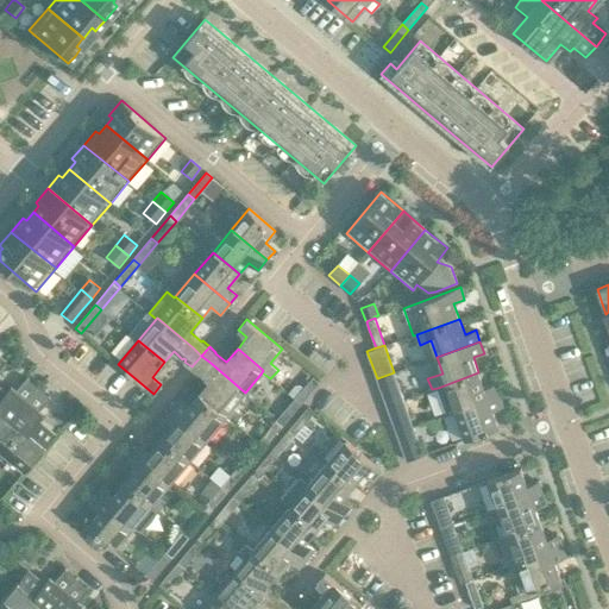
[(211,363),(201,356),(192,366),(199,372),(199,371),(201,374),(211,382),(201,393),(233,421),(239,414),(232,408),(245,393),(211,363)]
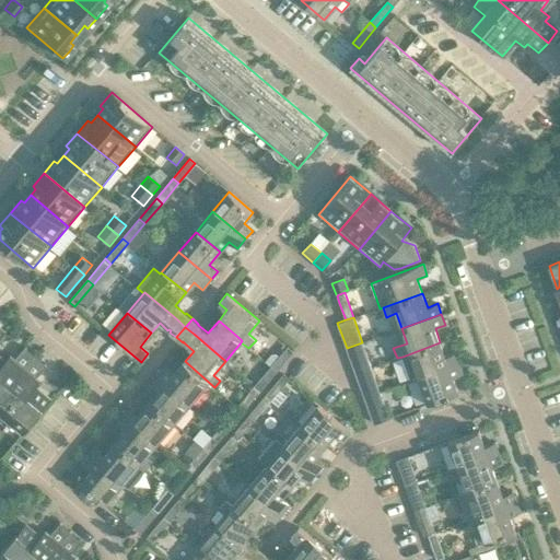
[(356,372),(371,366),(362,342),(347,348),(356,372)]
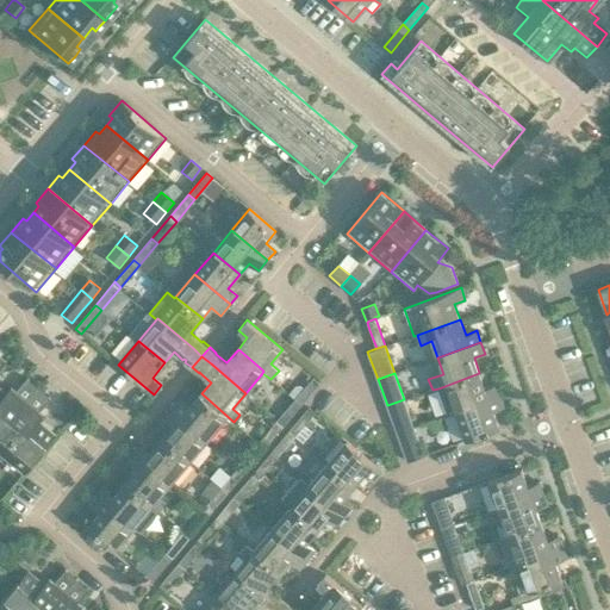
[(496,385),(485,388),(479,373),(439,388),(448,415),(458,412),(500,397),(496,385)]
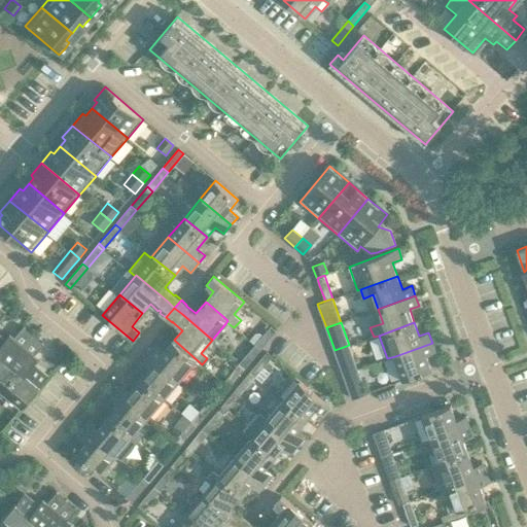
[(0,374),(33,335),(24,326),(14,338),(10,334),(3,342),(0,339),(0,374)]
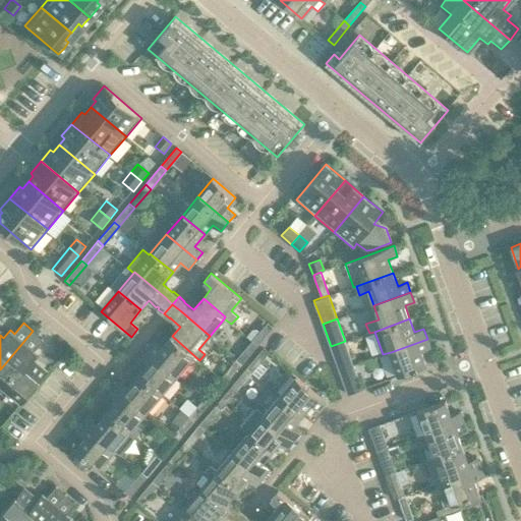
[(273,328),(268,324),(261,332),(257,329),(252,330),(247,336),(258,345),(273,328)]
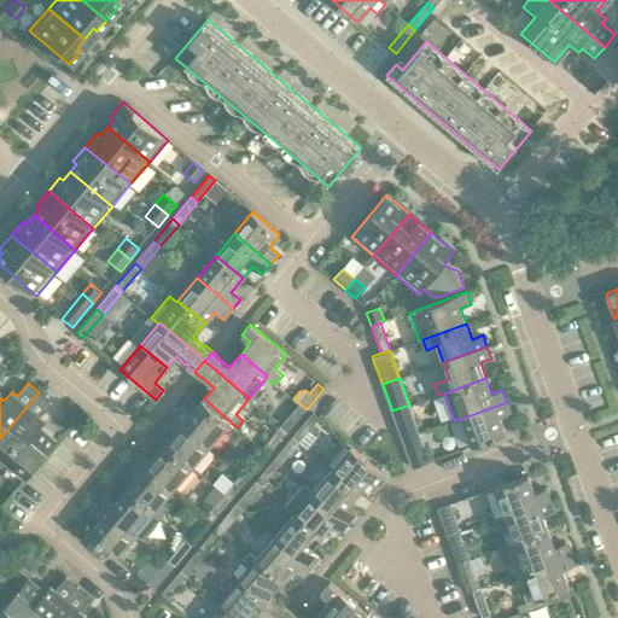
[(39,392),(0,438),(0,476),(0,477),(11,465),(27,478),(54,444),(39,430),(46,420),(42,417),(53,404),(39,392)]
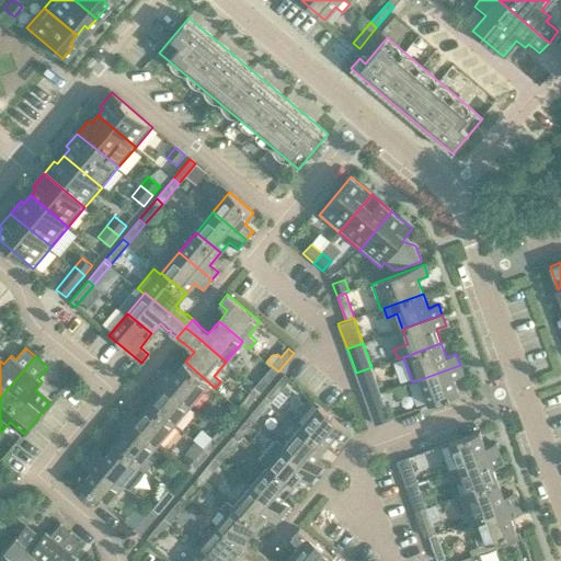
[(165,368),(159,376),(191,403),(201,392),(207,398),(215,388),(185,362),(174,375),(165,368)]
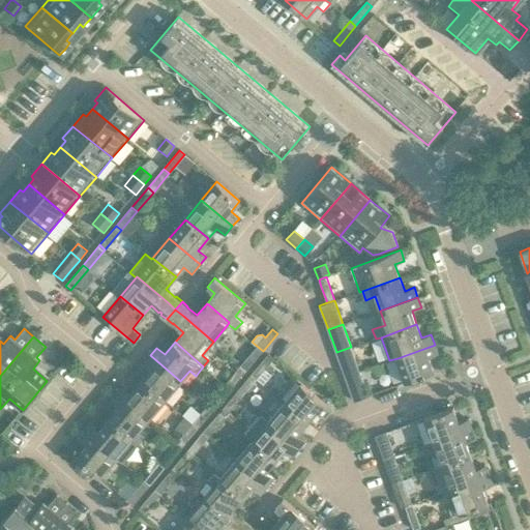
[(252,342),(252,343),(257,348),(241,365),(246,370),(263,351),(252,342)]
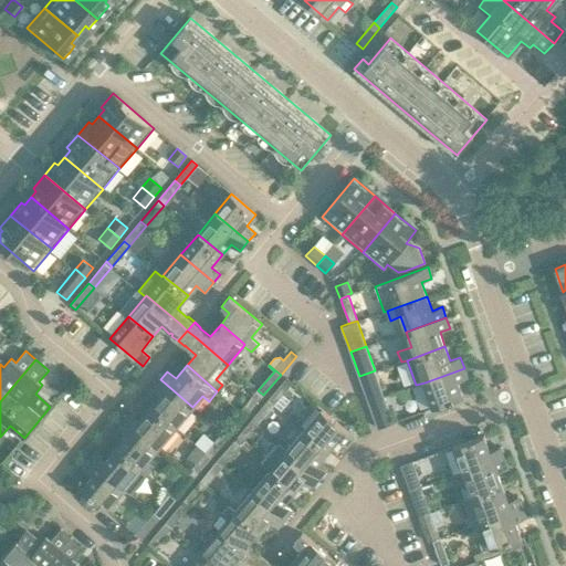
[(463,398),(458,383),(468,378),(464,368),(425,383),(433,408),(463,398)]
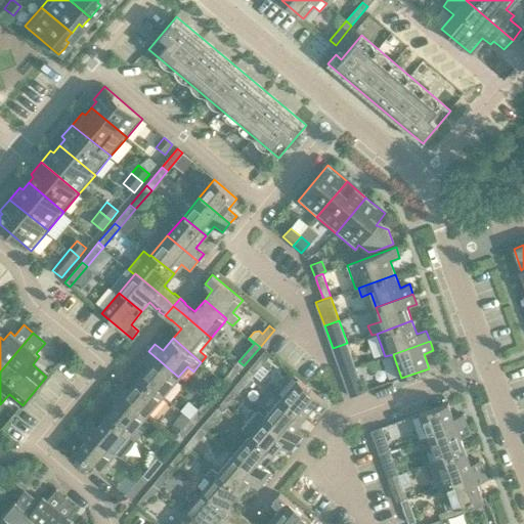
[(341,370),(355,365),(347,343),(333,348),(341,370)]
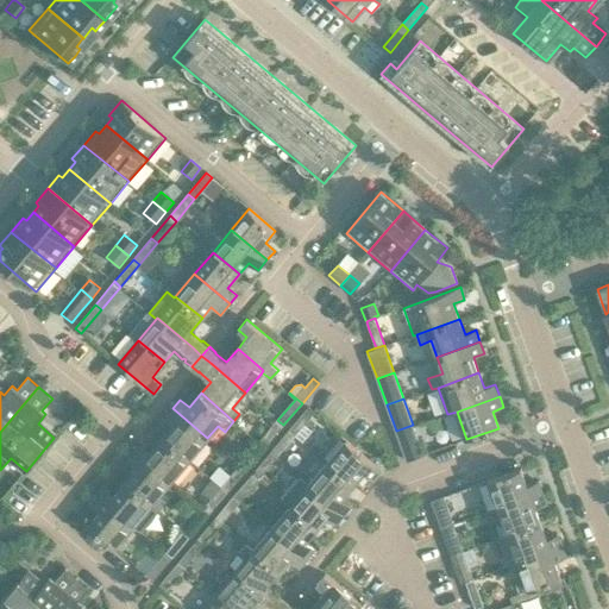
[(173,426),(163,437),(189,459),(207,438),(173,408),(163,419),(173,426)]
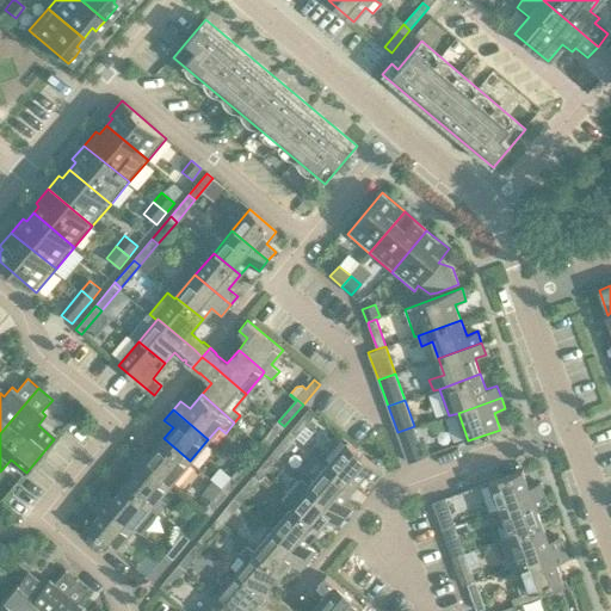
[(308,409),(304,415),(289,432),(296,438),(314,415),(308,409)]
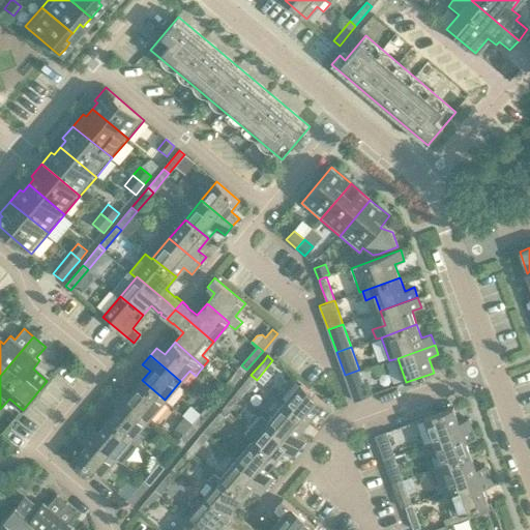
[(246,370),(241,365),(226,385),(231,389),(246,370)]
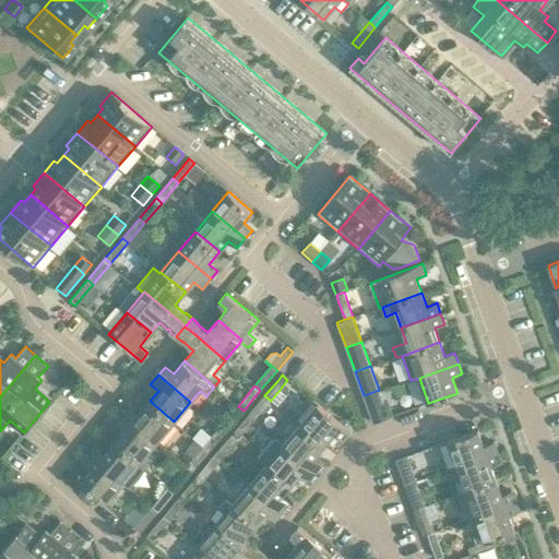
[(373,424),(381,420),(389,417),(379,390),(364,395),(373,424)]
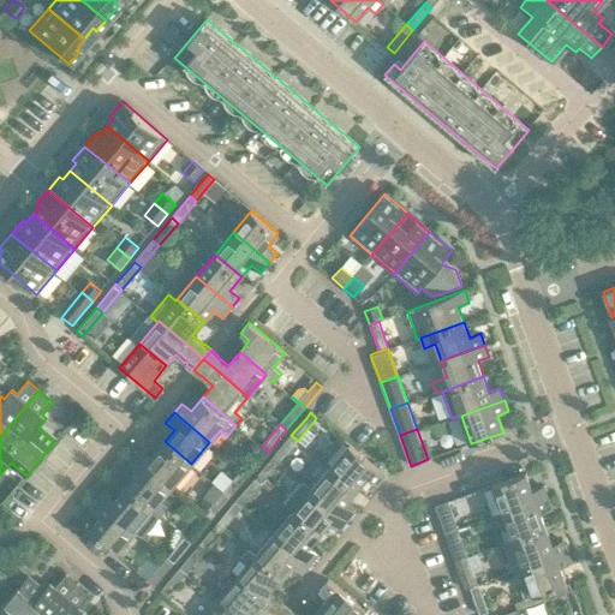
[(291,435),(290,437),(273,457),(279,463),(298,441),(291,435)]
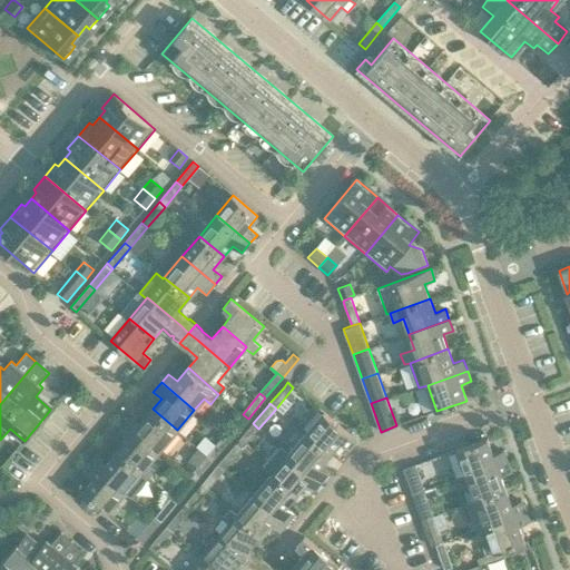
[(134,414),(127,422),(160,450),(177,430),(153,409),(141,421),(134,414)]
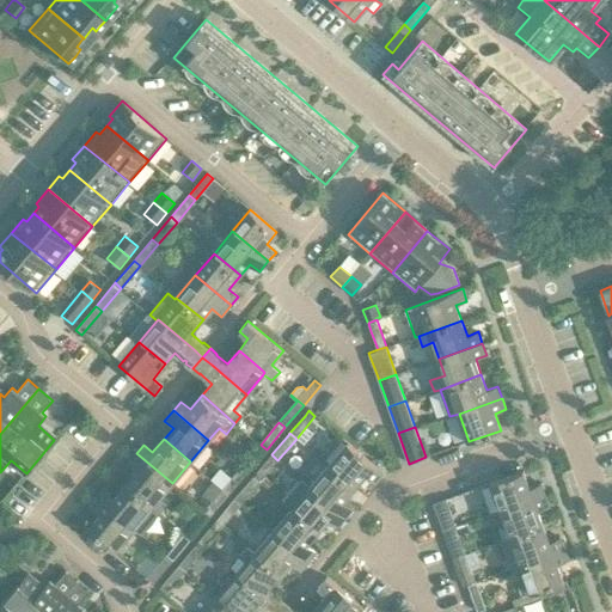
[(383,472),(347,441),(328,465),(355,488),(365,476),(374,483),(383,472)]
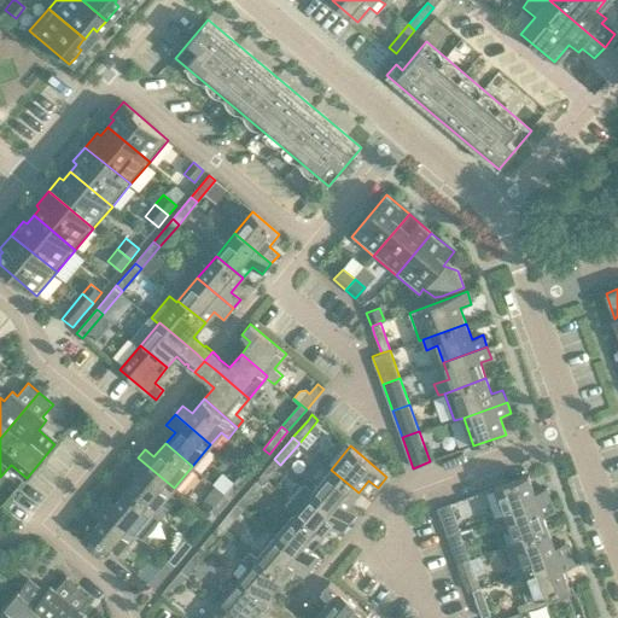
[(269,454),(263,449),(244,472),(250,477),(269,454)]
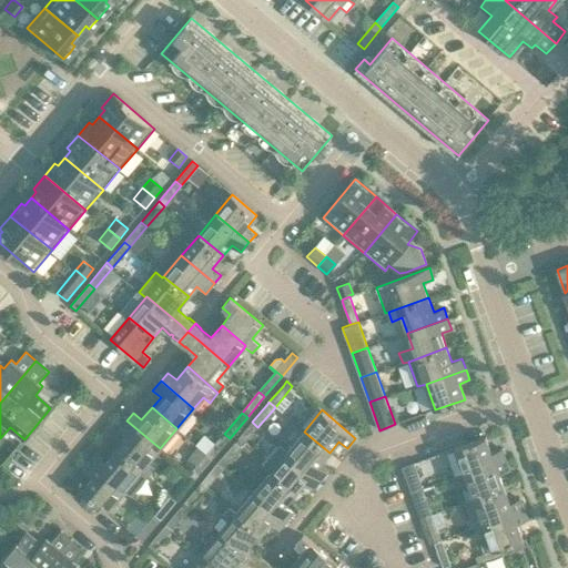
[(119,430),(127,438),(118,448),(150,475),(155,467),(149,462),(160,448),(127,421),(119,430)]
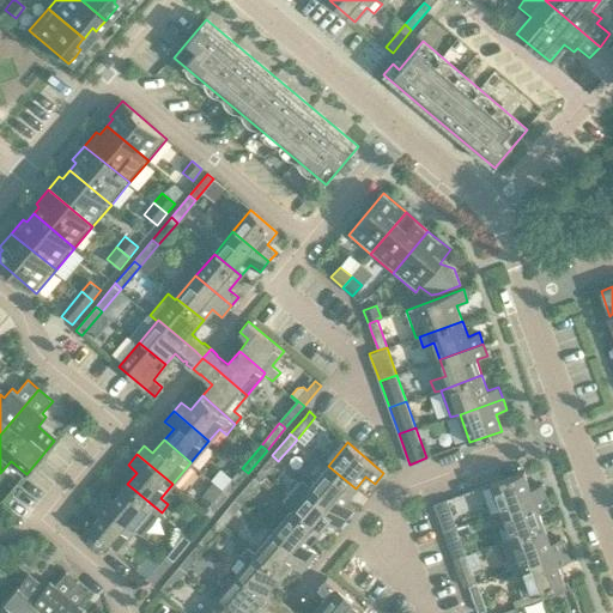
[(278,461),(272,455),(254,478),(260,484),(278,461)]
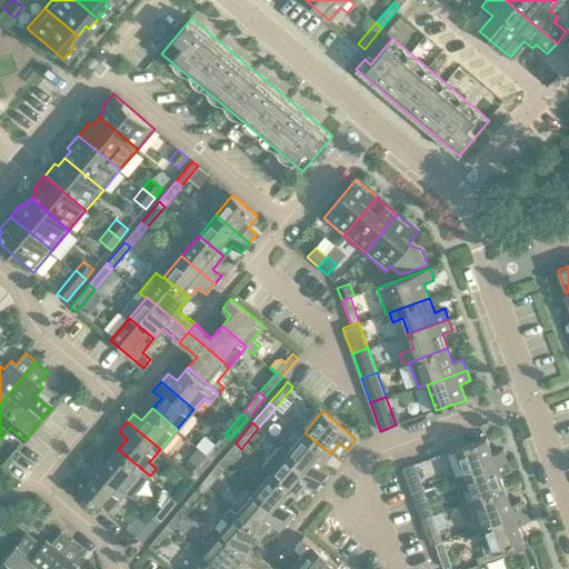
[(319,465),(330,453),(305,432),(288,452),(321,481),(329,472),(319,465)]
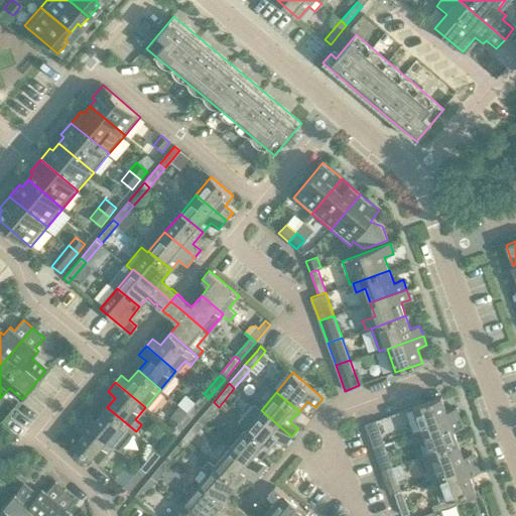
[(209,398),(204,394),(187,412),(192,416),(209,398)]
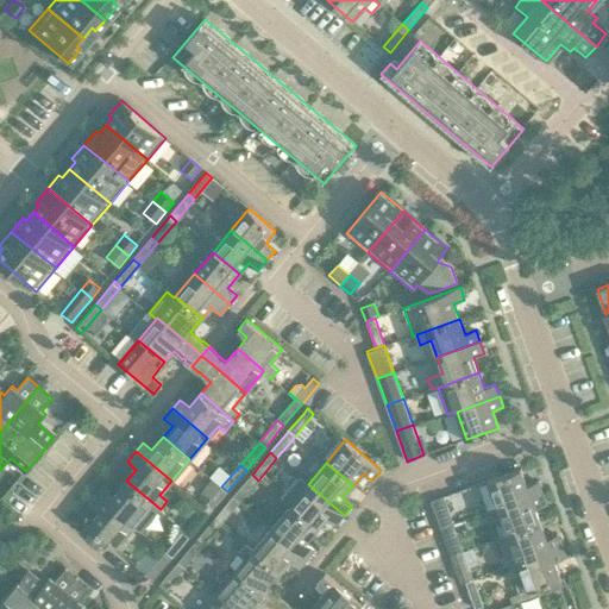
[(521,469),(489,481),(500,507),(541,491),(538,482),(527,485),(521,469)]
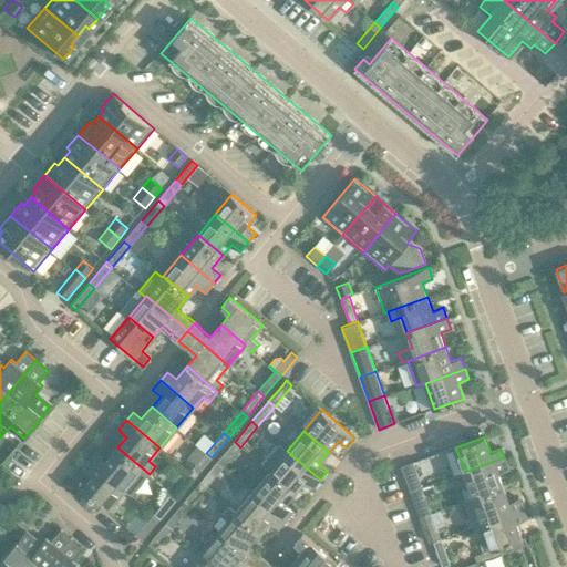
[(218,462),(224,466),(240,447),(235,442),(218,462)]
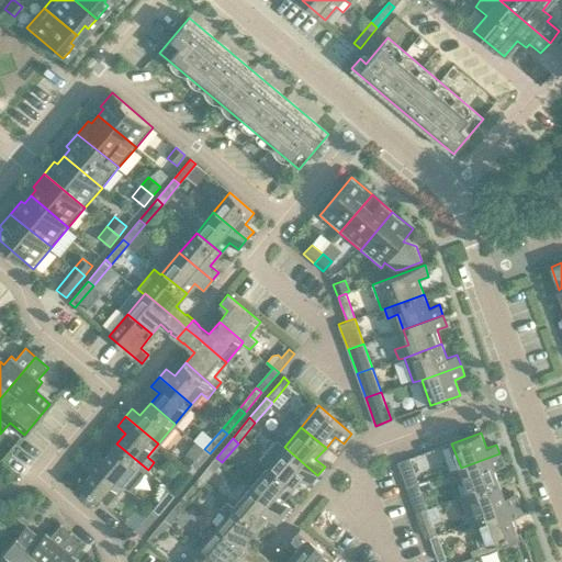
[(284,447),(276,440),(259,461),(267,467),(292,487),(301,476),(310,484),(317,475),(284,447)]
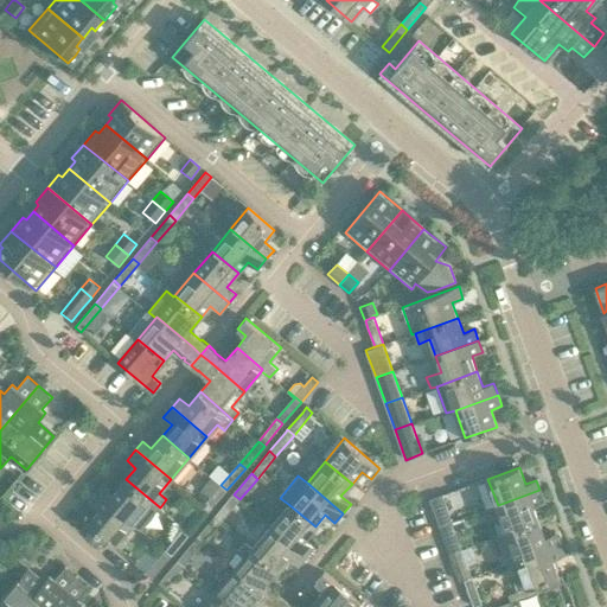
[(133,524),(141,530),(160,508),(126,479),(115,492),(107,485),(100,494),(134,523),(133,524)]
